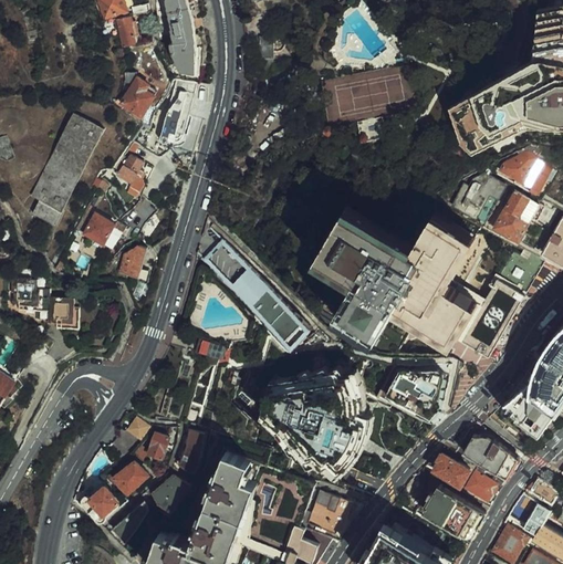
[(124,11),(121,0),(97,0),(103,18),(110,16),(111,20),(113,19),(115,19),(147,12),(147,3),(129,8),(131,9),(124,11)]
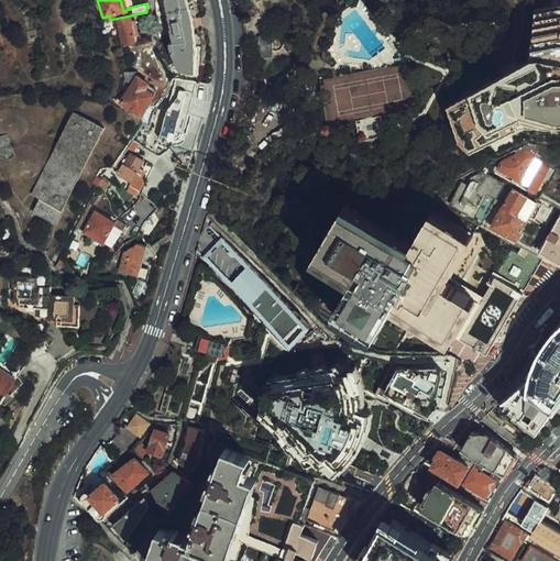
[(153,0),(155,11),(162,41),(161,58),(165,72),(168,77),(184,73),(186,74),(187,72),(193,70),(200,68),(201,47),(199,37),(194,33),(193,35),(191,35),(190,35),(186,17),(189,17),(191,17),(194,12),(193,4),(190,4),(189,0),(191,0),(190,0),(153,0)]
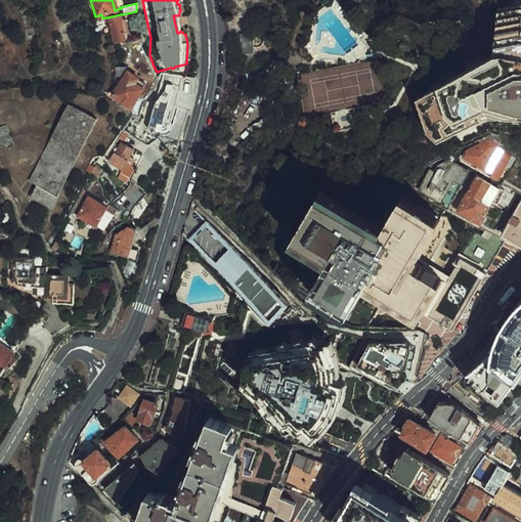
[(520,2),(508,5),(504,45),(427,89),(431,115),(449,142),(500,115),(520,112),(520,2)]
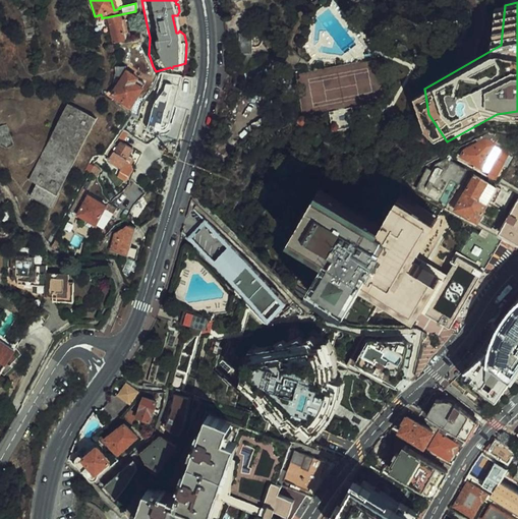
[(135,11),(106,17),(112,45),(128,41),(124,19),(136,16),(135,11)]
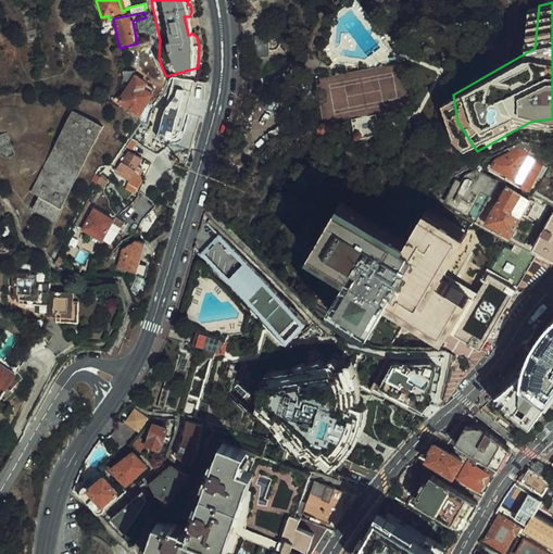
[(98,22),(100,36),(114,33),(111,19),(109,20),(98,22)]
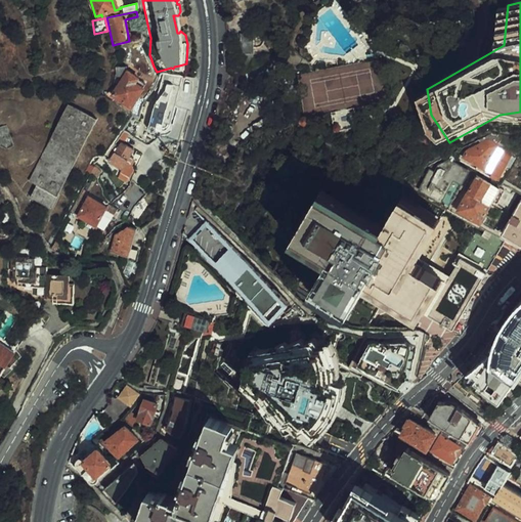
[(411,47),(398,42),(396,48),(409,53),(411,47)]
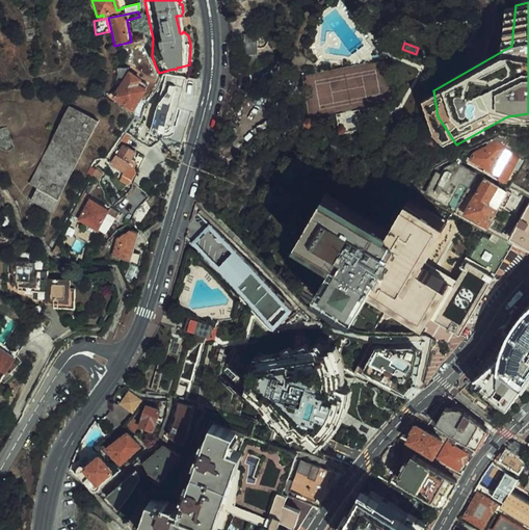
[(385,57),(297,73),(306,115),(392,100),(385,57)]
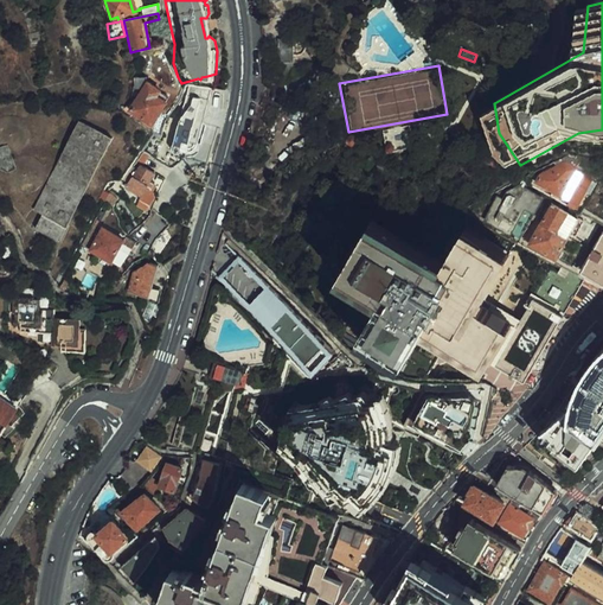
[(121,112),(120,113),(123,115),(143,80),(132,80),(130,86),(130,90),(129,96),(127,102),(123,107),(121,112)]
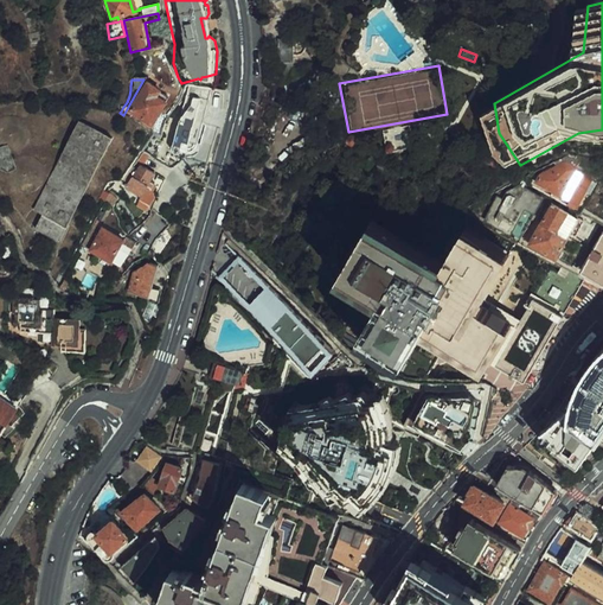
[(146,84),(129,113),(149,125),(166,97),(146,84)]
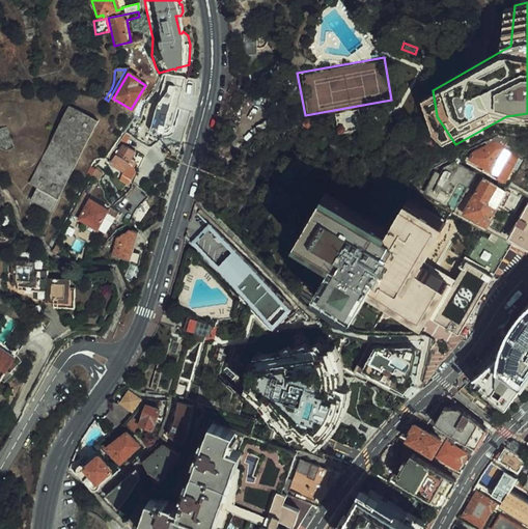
[(158,84),(156,87),(160,88),(150,122),(170,128),(184,79),(160,75),(158,84)]
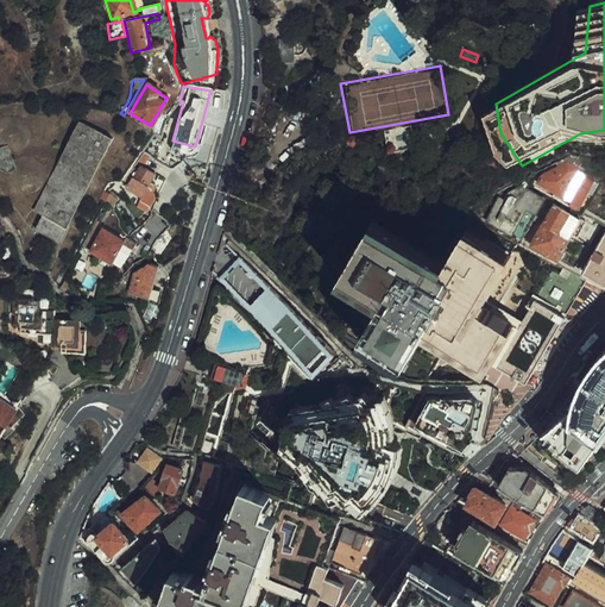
[(77,123),(32,213),(41,218),(33,231),(57,244),(111,139),(77,123)]
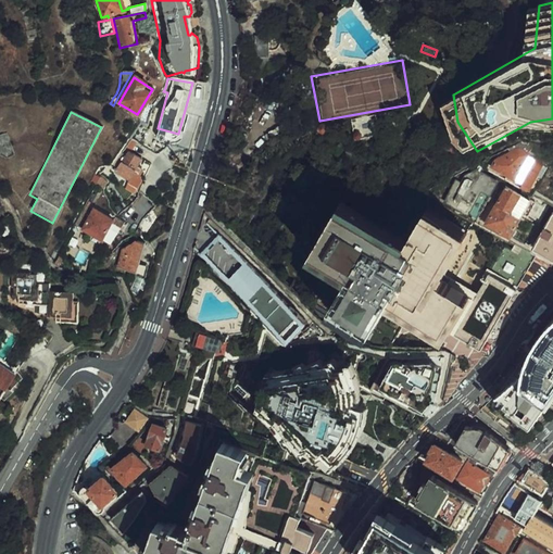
[(374,114),(350,118),(353,138),(377,135),(374,114)]
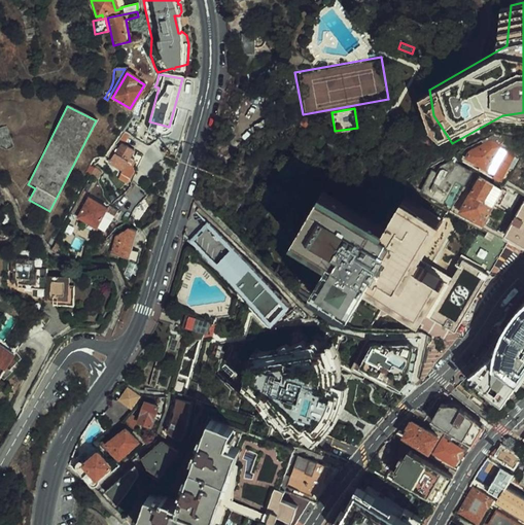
[(288,124),(279,128),(281,134),(291,130),(288,124)]
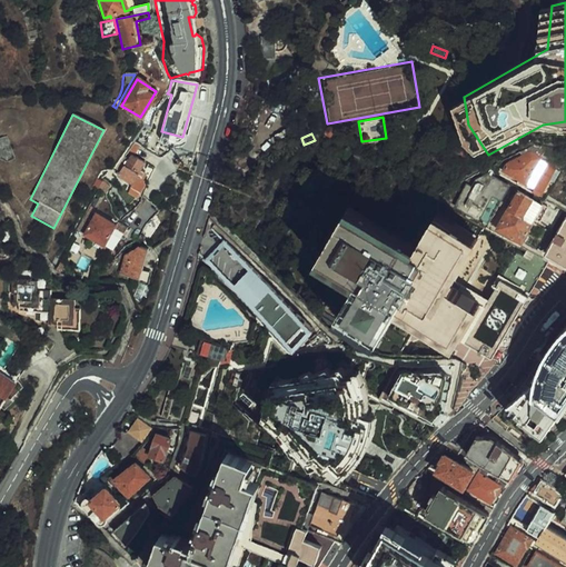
[(13,161),(6,138),(0,140),(0,161),(5,163),(13,161)]
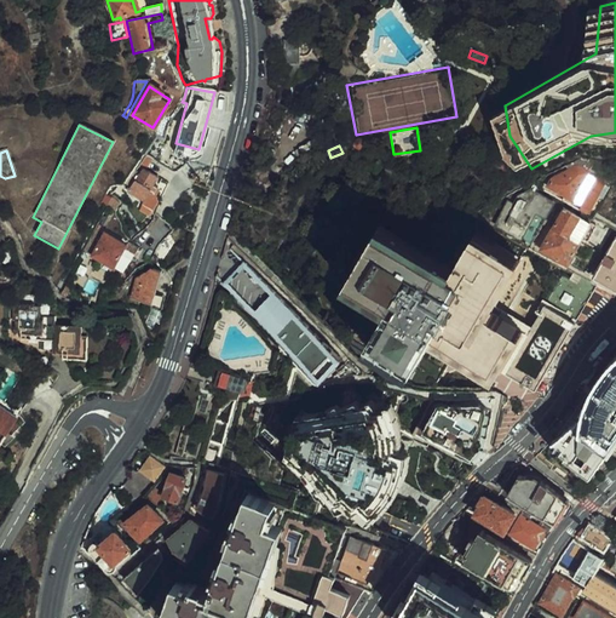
[(576,153),(575,162),(535,183),(598,217),(611,189),(589,175),(598,155),(576,153)]
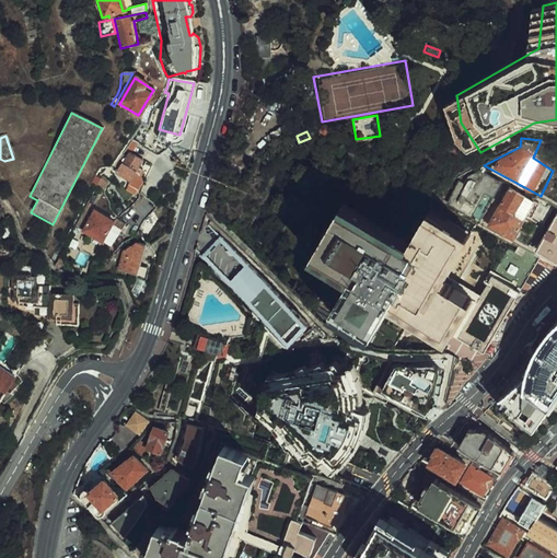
[(129,157),(136,146),(127,142),(120,152),(124,153),(129,157)]
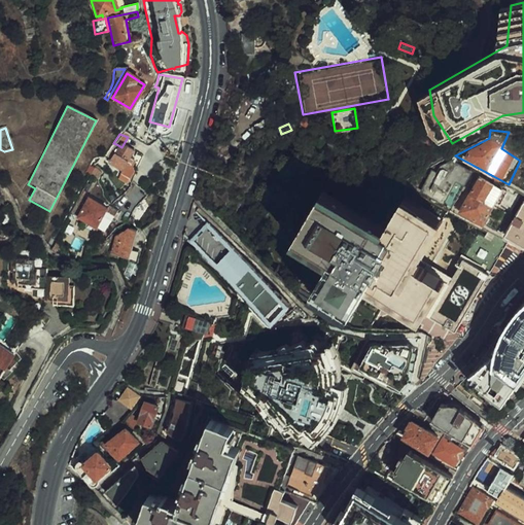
[(131,151),(121,147),(116,144),(115,146),(108,161),(106,164),(121,172),(119,175),(130,179),(134,168),(137,170),(142,155),(135,152),(129,166),(126,164),(131,151)]
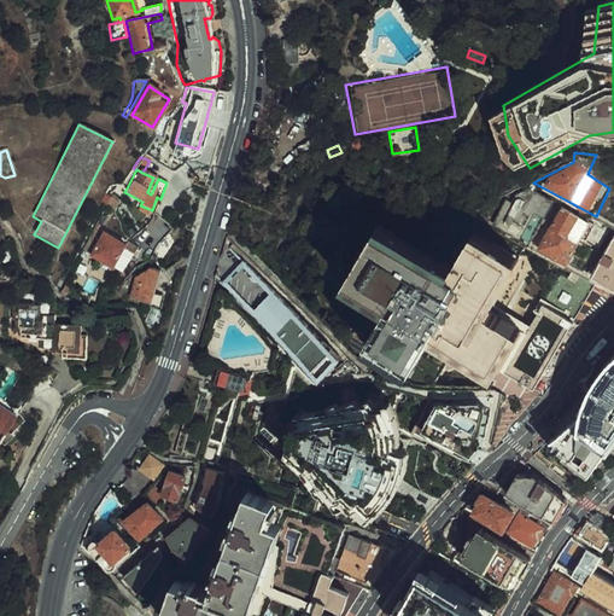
[(132,170),(123,187),(127,189),(135,172),(132,170)]
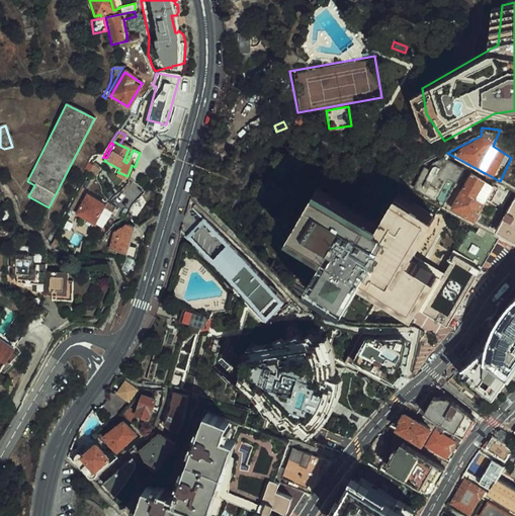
[(414,188),(443,203),(463,168),(447,160),(425,168),(414,188)]
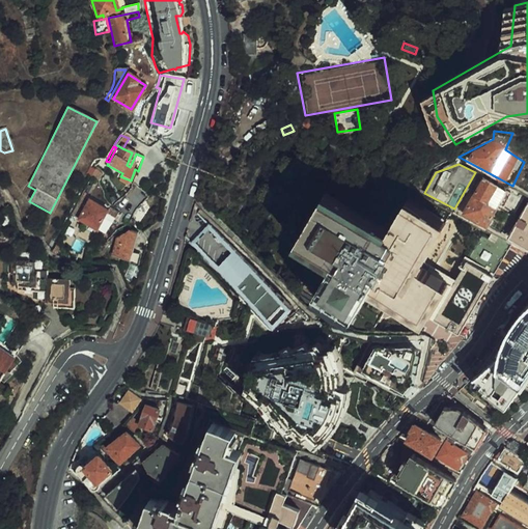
[(488,227),(507,192),(481,178),(463,213),(488,227)]
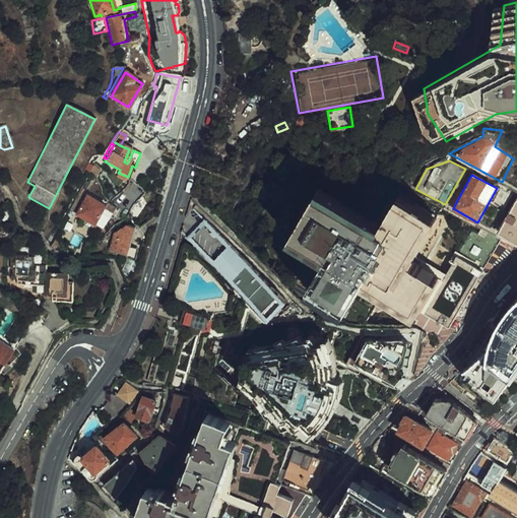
[(298,297),(349,323),(364,297),(414,323),(419,316),(441,273),(424,264),(453,208),(445,204),(415,189),(405,184),(385,224),(314,188),(281,249),(314,265),(298,297)]
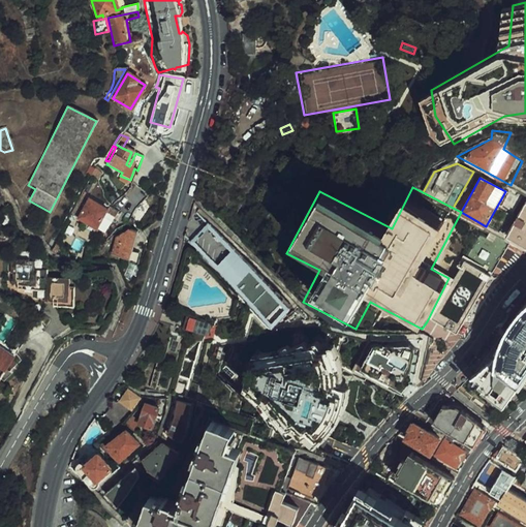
[(105,211),(87,202),(78,220),(96,228),(100,219),(102,217),(105,211)]
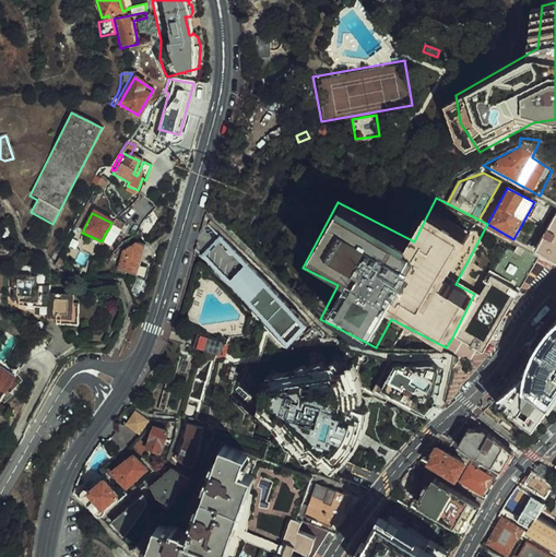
[(555,215),(536,252),(555,262),(555,215)]
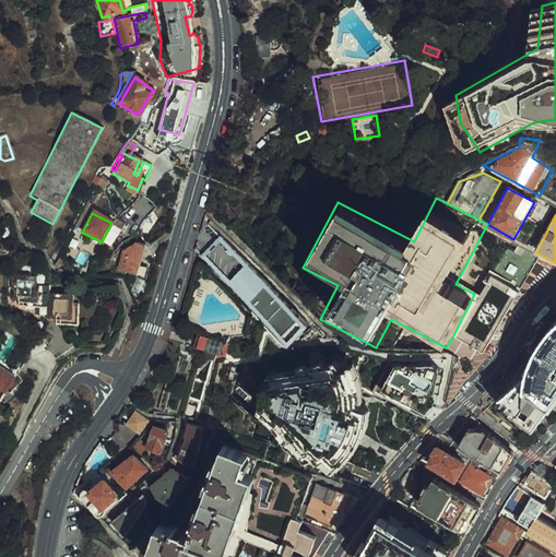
[(110,230),(108,229),(106,232),(116,236),(125,223),(116,218),(110,230)]
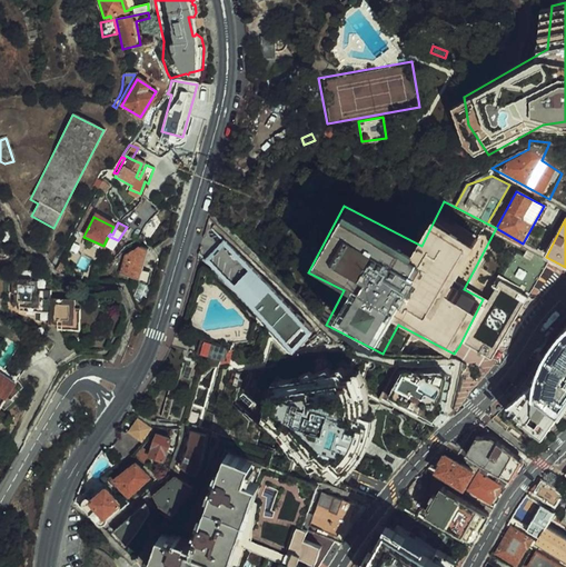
[(318,326),(224,239),(201,262),(296,351),(318,326)]
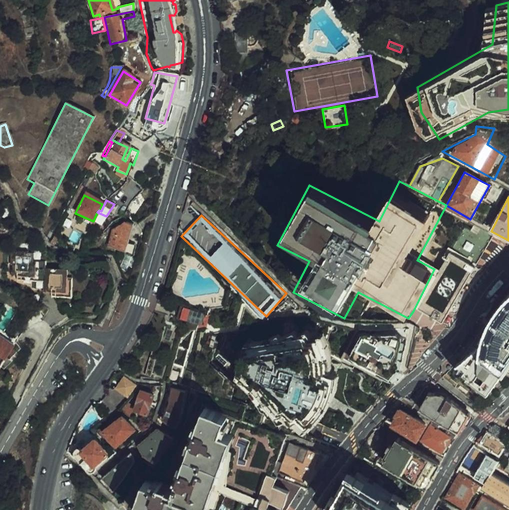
[(461,221),(443,255),(470,269),(490,234),(461,221)]
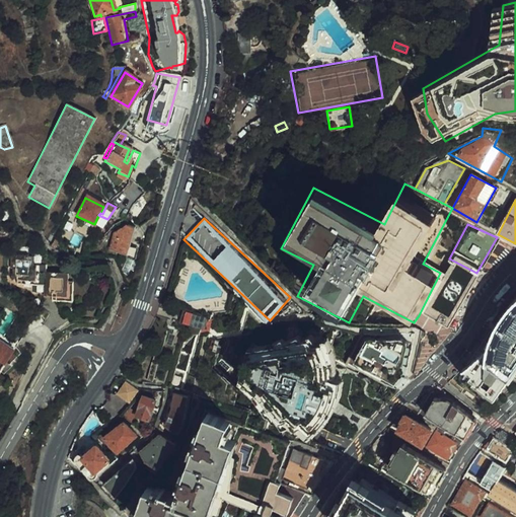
[(125,255),(133,228),(124,226),(113,235),(107,251),(125,255)]
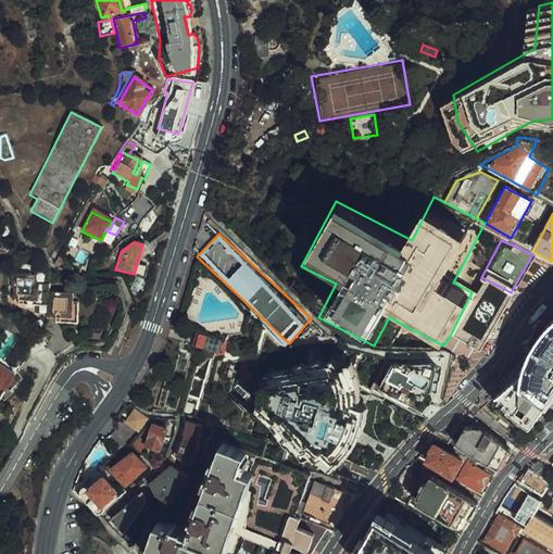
[(0,280),(13,285),(16,274),(0,273),(0,280)]
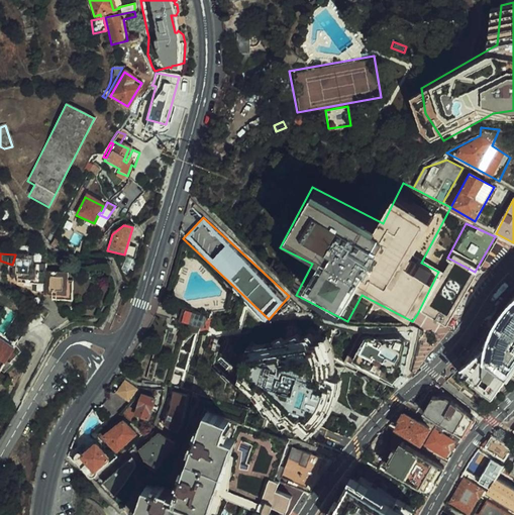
[(20,254),(15,254),(12,265),(35,279),(38,286),(38,290),(40,290),(40,293),(45,293),(56,272),(56,269),(34,269),(27,269),(27,263),(20,262),(20,254)]
